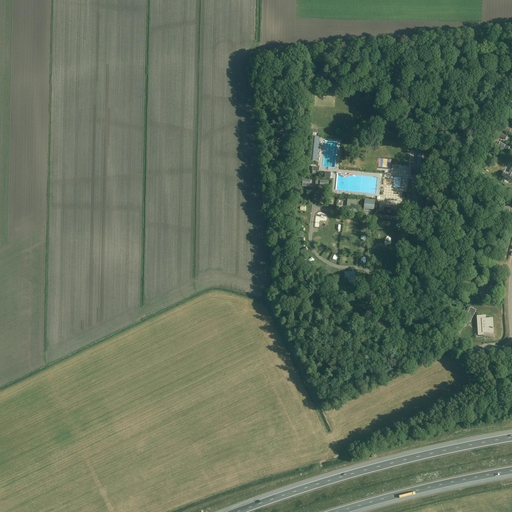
[(511,129),(505,126),(502,131),(509,134),(511,129)]
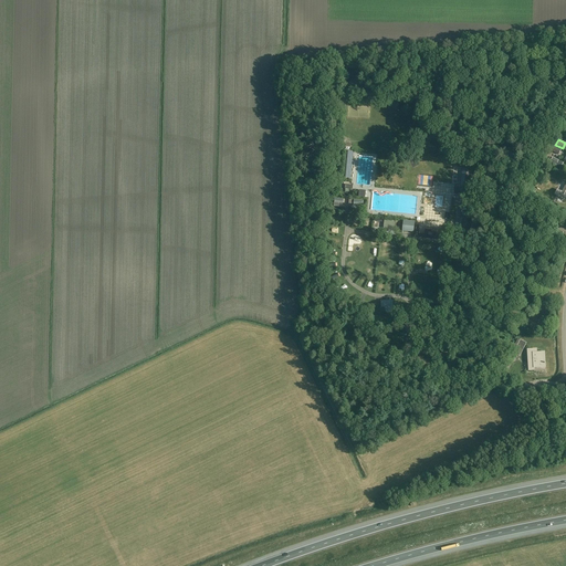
[(558,161),(553,158),(549,163),(556,166),(556,165),(562,168),(563,165),(558,163),(558,161)]
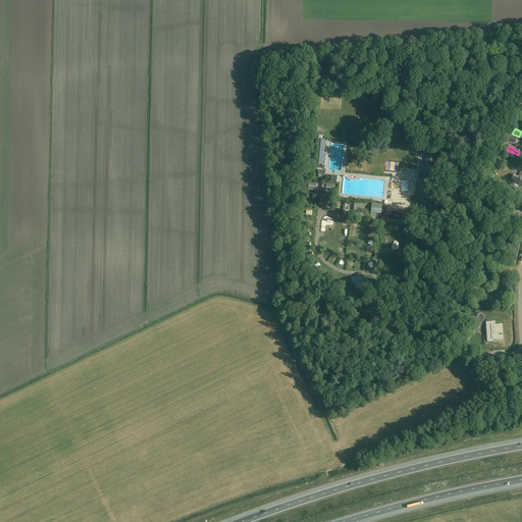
[(430,173),(433,173),(435,156),(430,156),(426,155),(425,171),(424,175),(429,175),(430,173)]
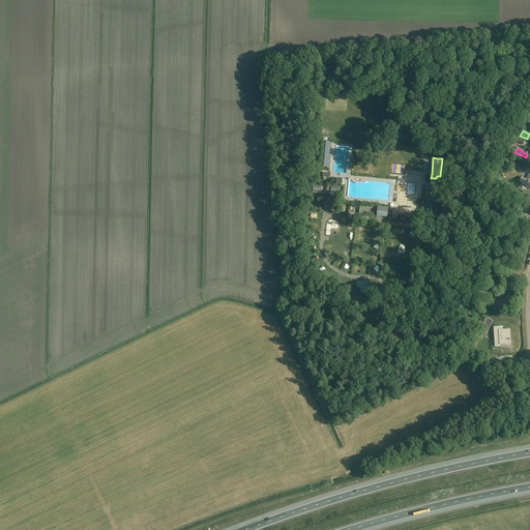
[(529,184),(529,172),(526,180),(522,177),(520,182),(529,187),(529,184)]
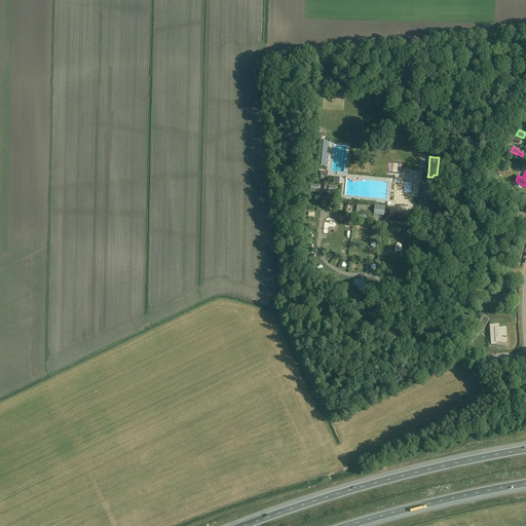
[(358,204),(357,213),(367,214),(368,205),(358,204)]
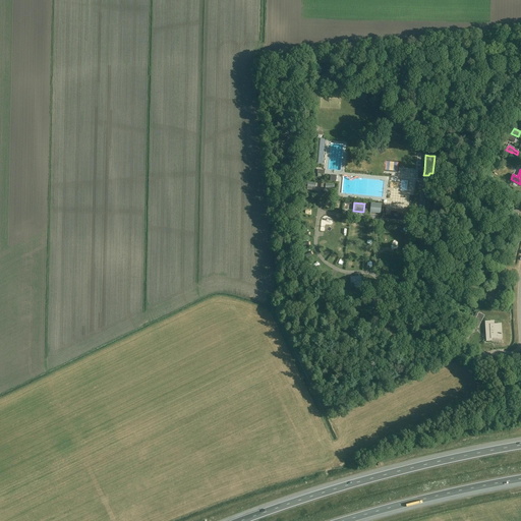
[(373,205),(372,214),(381,215),(382,206),(373,205)]
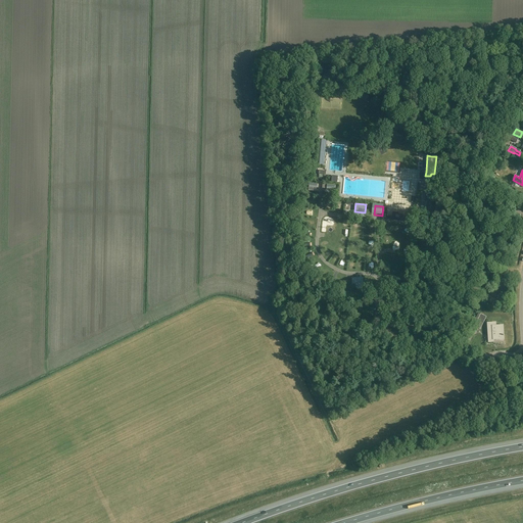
[(386,207),(385,207),(383,220),(411,222),(413,209),(411,209),(410,216),(409,216),(409,219),(400,218),(400,214),(395,212),(395,218),(387,217),(387,212),(386,212),(386,207)]
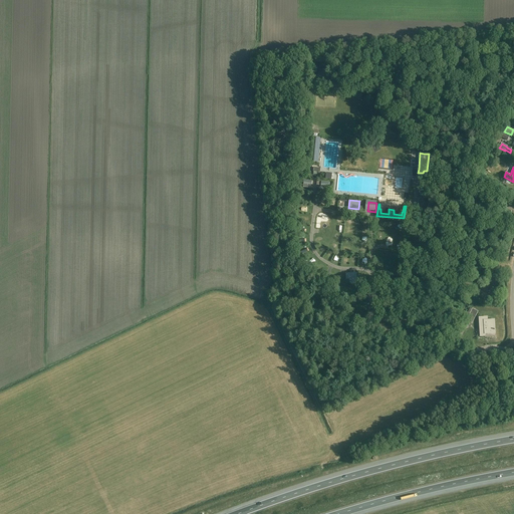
[(356,274),(345,274),(345,282),(348,282),(348,285),(353,285),(353,282),(355,282),(356,274)]
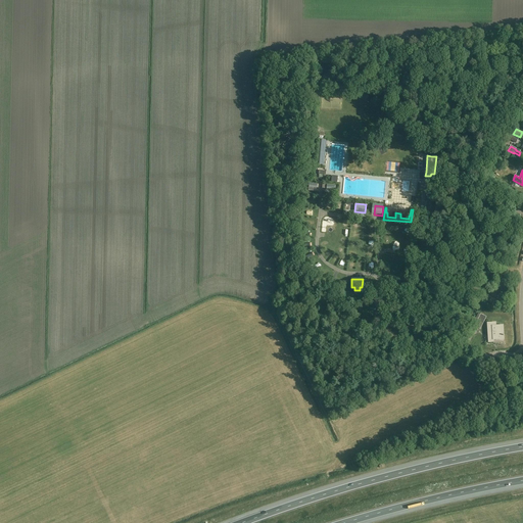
[(486,317),(481,315),(477,321),(482,324),(486,317)]
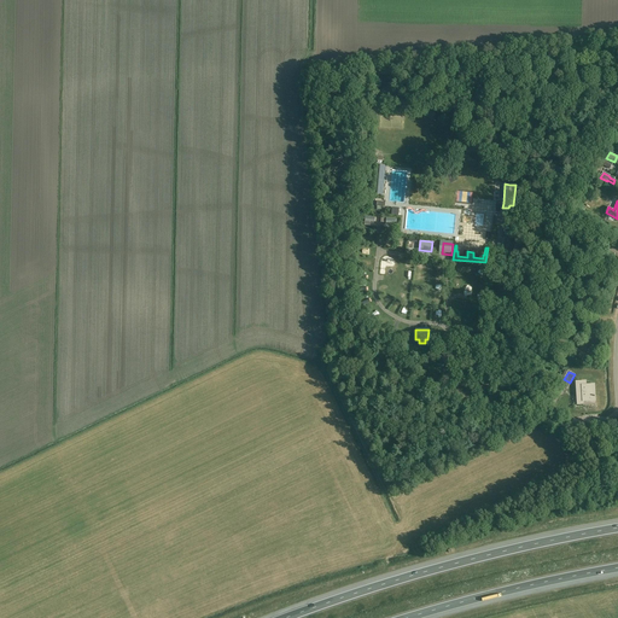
[(587,385),(586,382),(576,382),(577,404),(583,404),(583,402),(596,401),(595,384),(587,385)]
